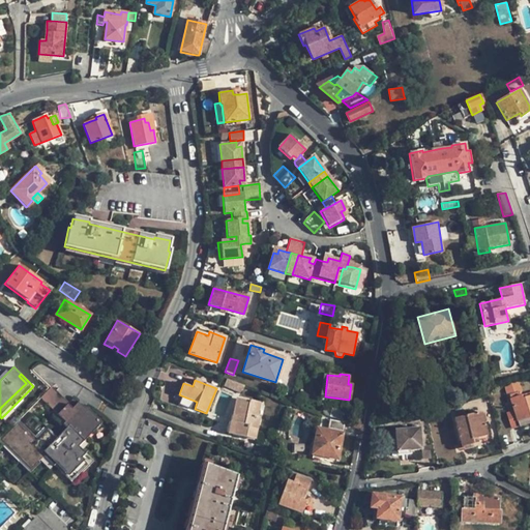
[(242,385),(235,382),(234,385),(236,386),(235,389),(240,391),(242,385)]
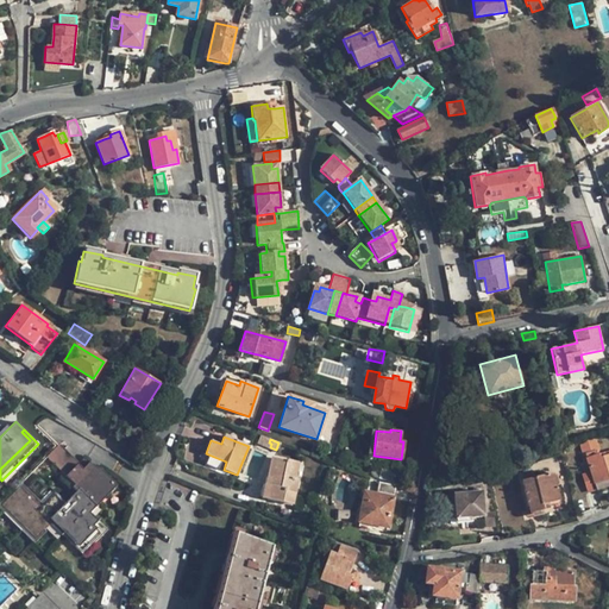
[(46,456),(66,476),(77,464),(79,462),(60,443),(46,456)]
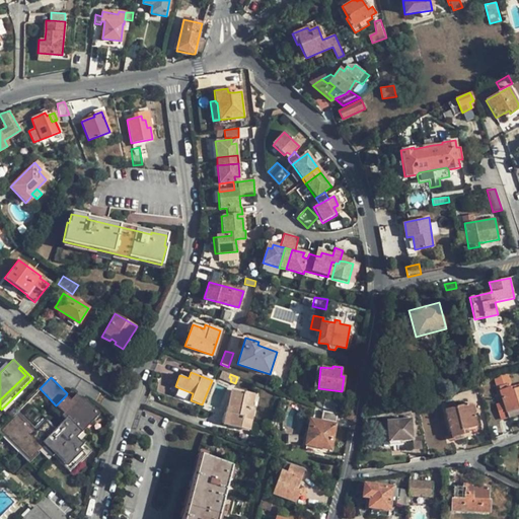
[(500,386),(508,413),(518,409),(518,384),(511,387),(509,383),(500,386)]
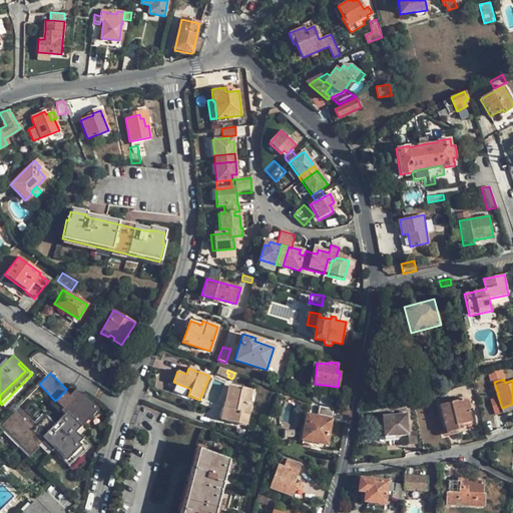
[(227,386),(224,401),(227,402),(223,421),(246,425),(251,404),(248,403),(250,389),(241,387),(241,388),(227,386)]
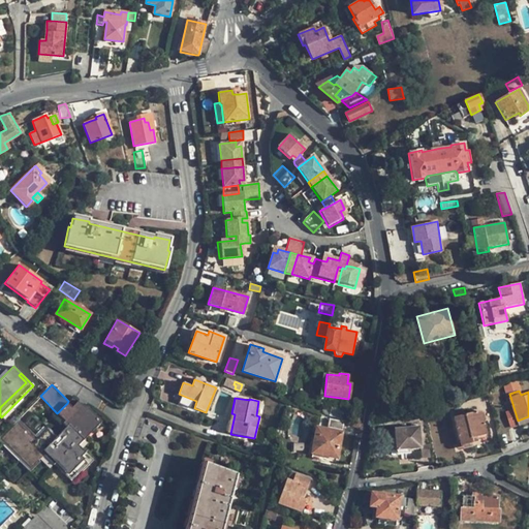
[(86,453),(79,444),(75,442),(91,426),(87,422),(92,415),(79,401),(72,407),(67,403),(57,413),(70,426),(64,433),(64,434),(60,438),(47,426),(34,439),(20,425),(4,441),(31,468),(47,452),(73,477),(88,464),(81,457),(86,453)]
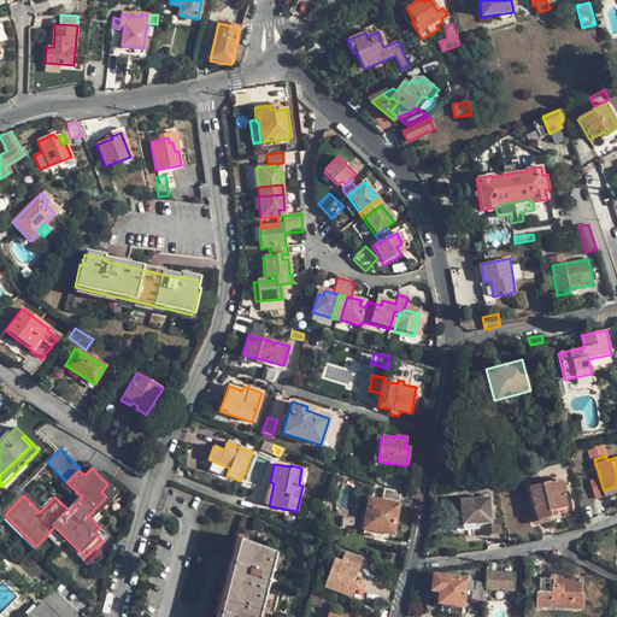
[(385,485),(400,491),(403,479),(385,476),(385,485)]
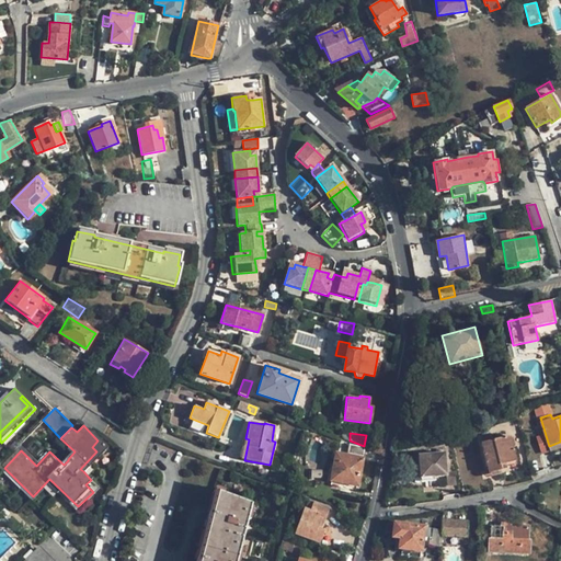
[(513,448),(511,437),(510,436),(481,443),(487,468),(488,473),(501,471),(502,471),(501,466),(506,464),(517,461),(513,448)]
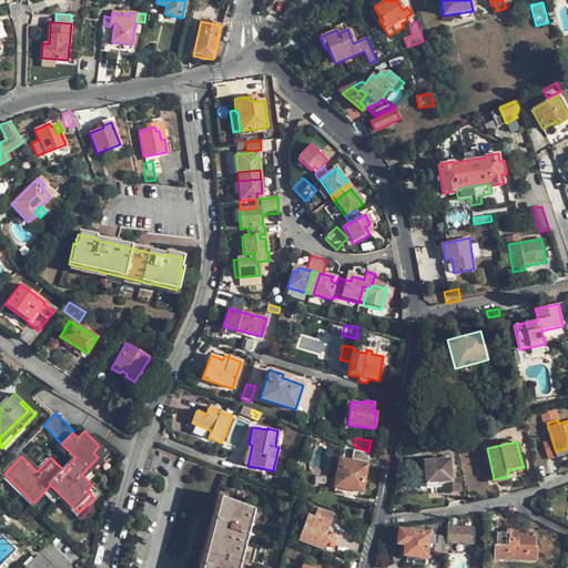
[(107,454),(99,446),(93,453),(98,457),(81,475),(84,477),(107,454)]
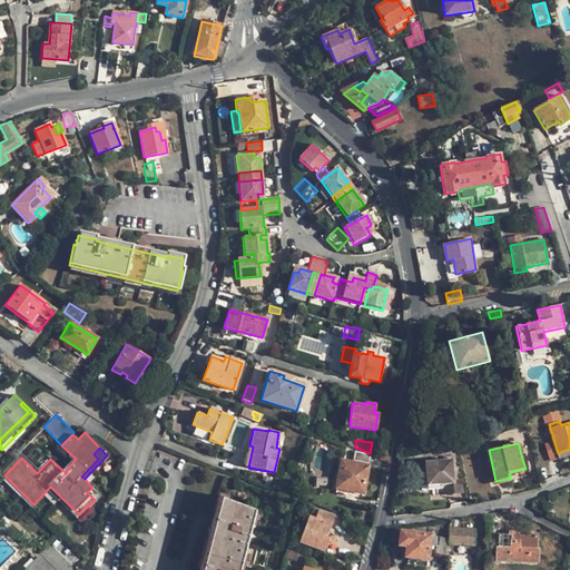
[(569,455),(569,449),(558,453),(560,459),(569,455)]
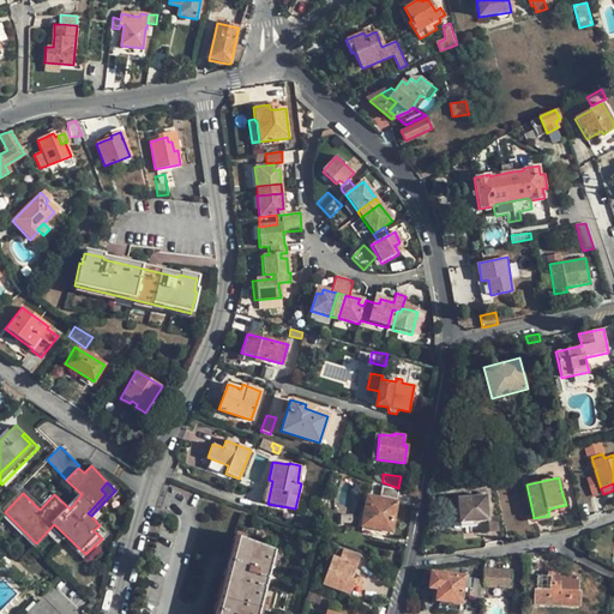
[(0,512),(1,515),(5,512),(23,493),(25,491),(20,486),(0,506),(0,512)]
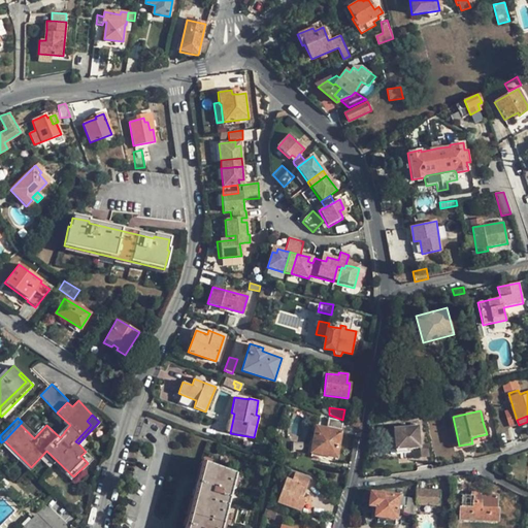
[(342,421),(331,419),(330,428),(341,430),(342,421)]
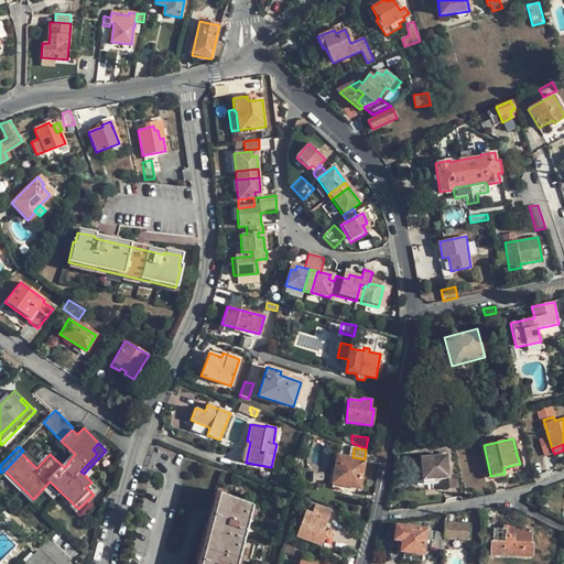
[(359,489),(364,462),(336,456),(332,484),(359,489)]
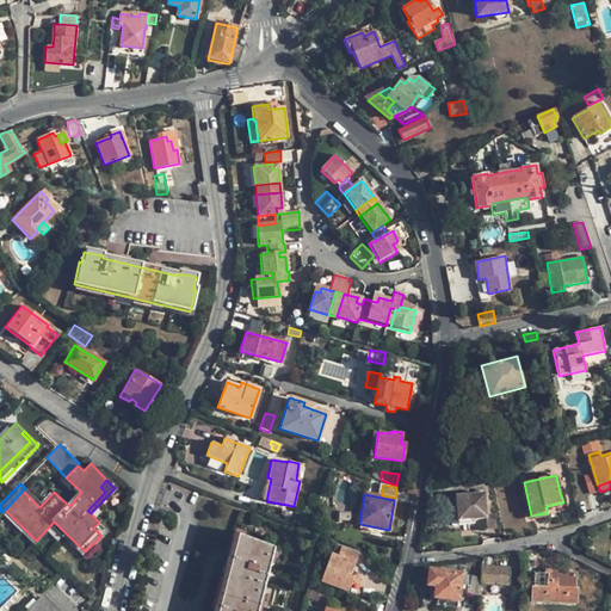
[(456,497),(458,522),(486,519),(486,513),(485,494),(456,497)]
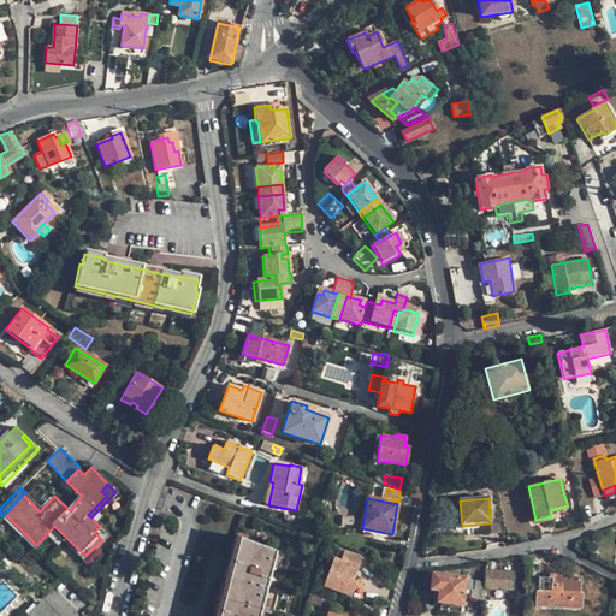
[(551,521),(550,517),(535,520),(534,514),(531,519),(531,522),(533,525),(535,525),(551,521)]
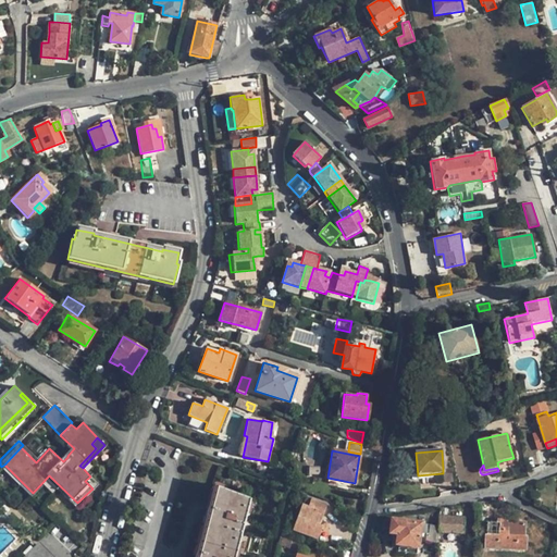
[(450,467),(443,468),(443,473),(444,482),(454,481),(450,467)]
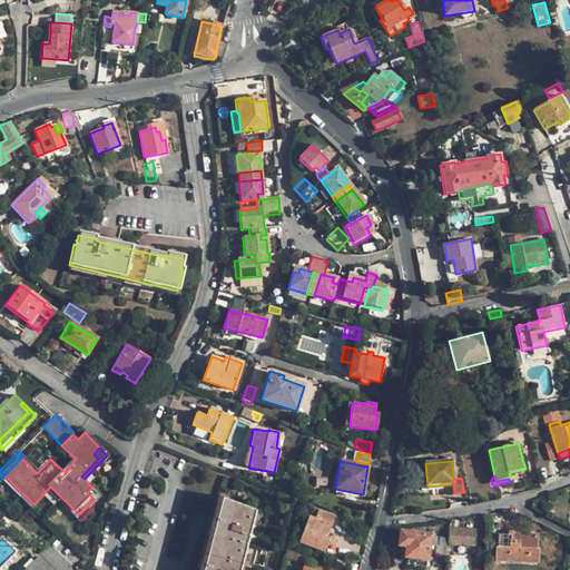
[(238,569),(254,512),(226,502),(220,500),(202,569),(238,569)]
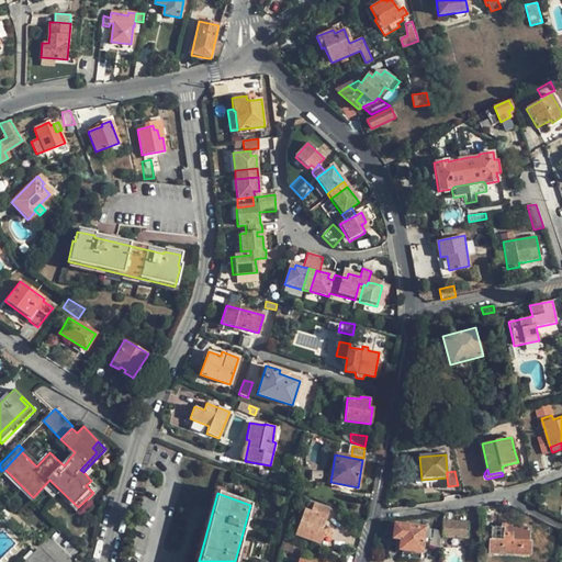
[(321,531),(322,527),(328,508),(313,503),(310,512),(304,509),(294,535),(321,544),(323,537),(324,534),(321,531)]
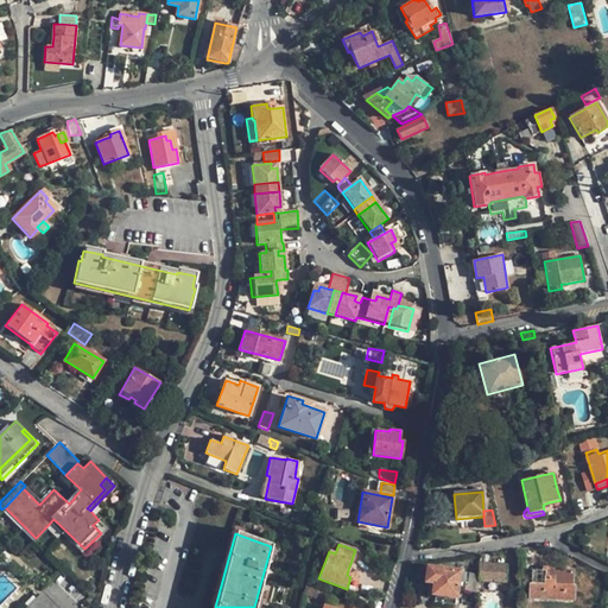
[(480,593),(480,575),(430,569),(428,583),(436,584),(435,596),(437,596),(456,599),(458,599),(460,582),(467,583),(466,591),(480,593)]
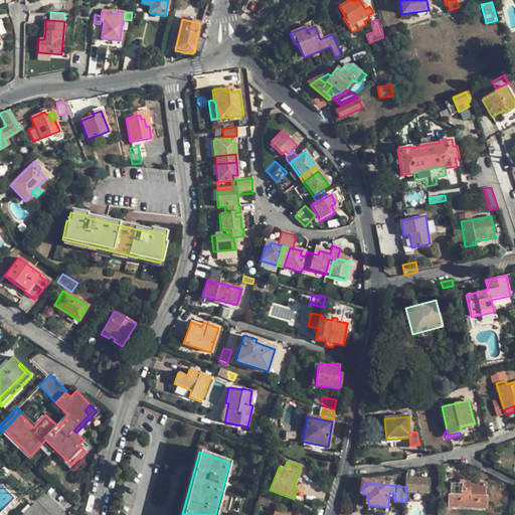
[(462,482),(462,484),(462,492),(458,492),(458,497),(451,496),(451,507),(487,509),(487,497),(485,497),(486,486),(470,485),(470,483),(462,482)]
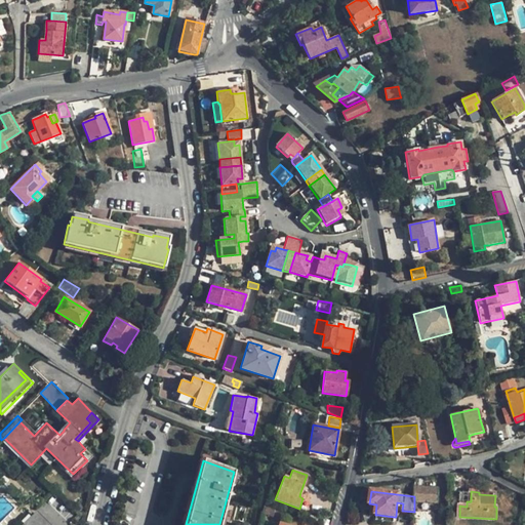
[(460,493),(459,506),(467,507),(467,501),(471,501),(471,493),(460,493)]
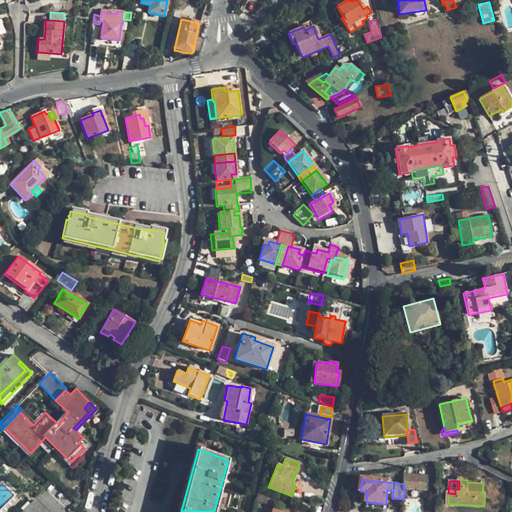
[(42,511),(34,503),(25,511),(42,511)]
